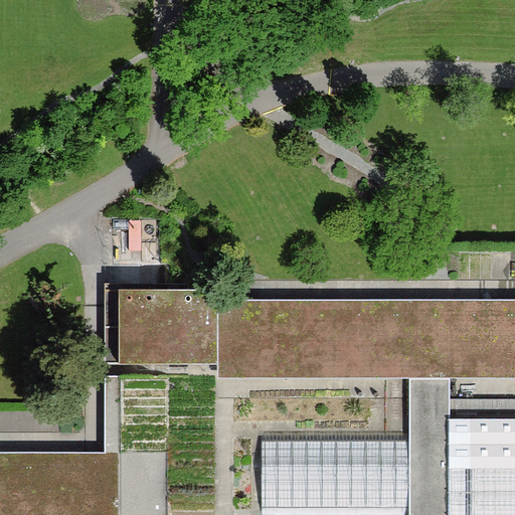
[(114,362),(214,362),(214,302),(214,287),(114,287),(114,362)]
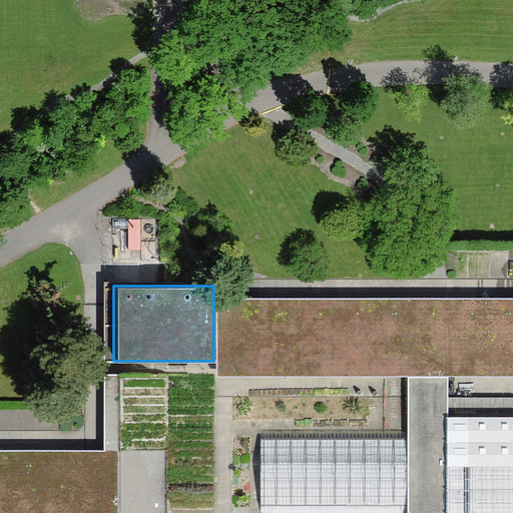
[(512,376),(512,300),(213,301),(213,361),(214,377),(408,376),(448,376),(512,376)]
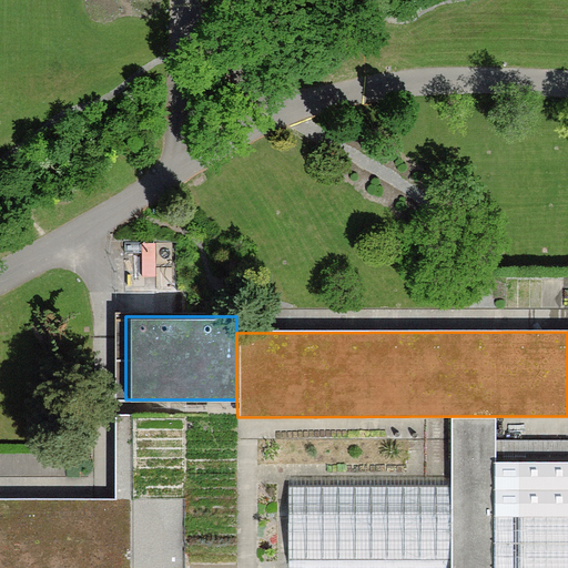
[(495,567),(496,463),(496,416),(452,416),(452,487),(450,559),(450,567),(495,567)]
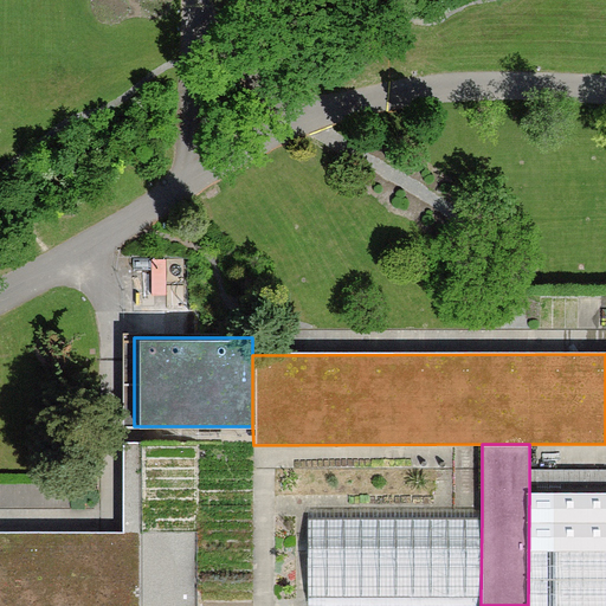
[(605,605),(605,494),(529,494),(528,605),(605,605)]
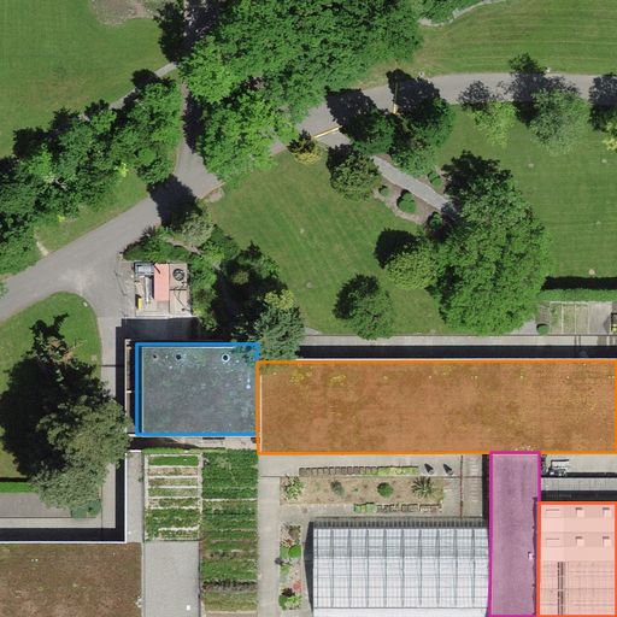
[(491,529),(315,529),(315,607),(489,607),(491,529)]
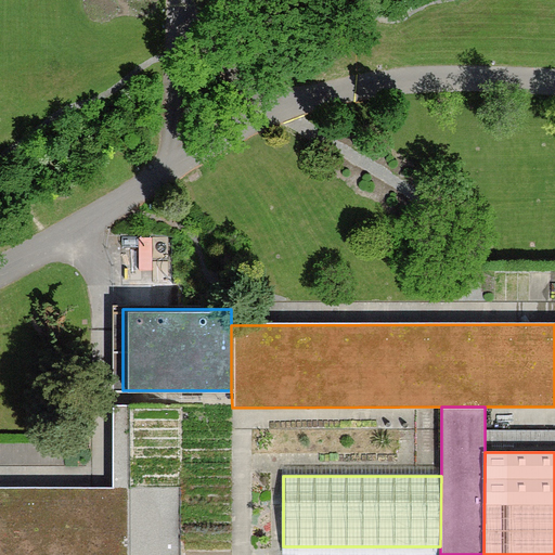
[(105,490),(0,490),(0,554),(126,554),(126,490),(105,490)]
